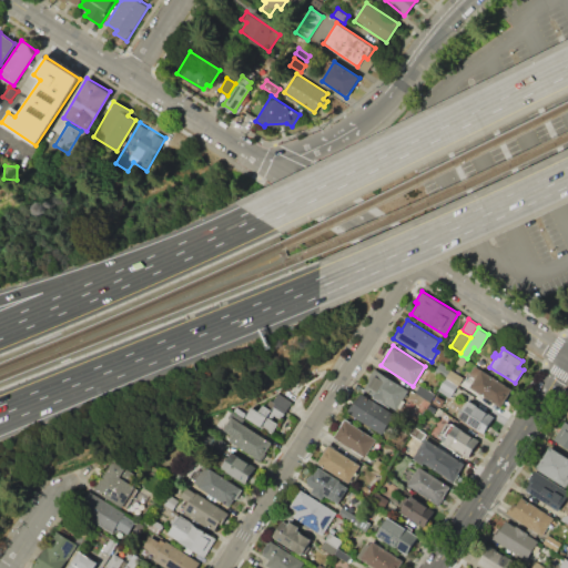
[(439,363),(449,368),(444,377),(435,371),(439,363)]
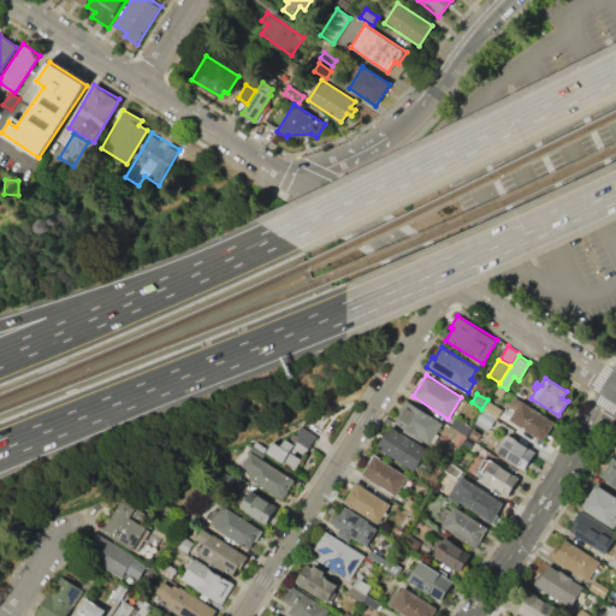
[(515,396),(555,421),(544,440),(509,419),(515,409),(509,406),(515,396)]
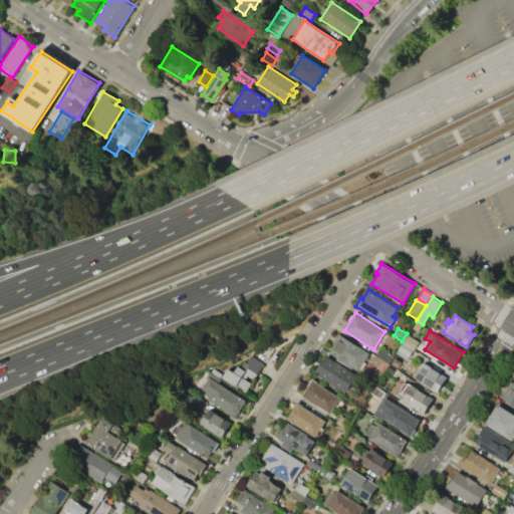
[(339,333),(369,352),(364,361),(365,362),(361,369),(360,368),(358,371),(329,353),(334,344),(333,343),(339,333)]
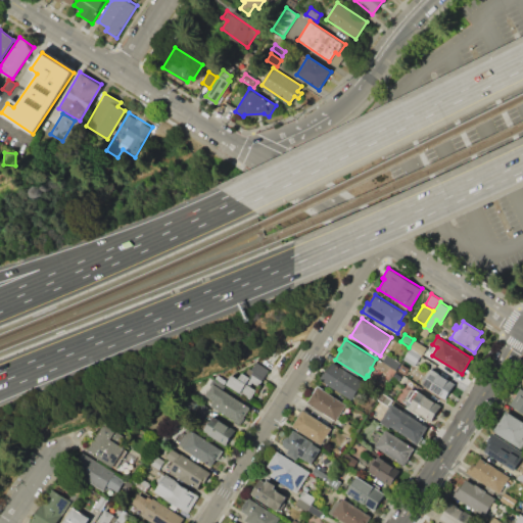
[(415,340),(426,347),(422,354),(411,347),(415,340)]
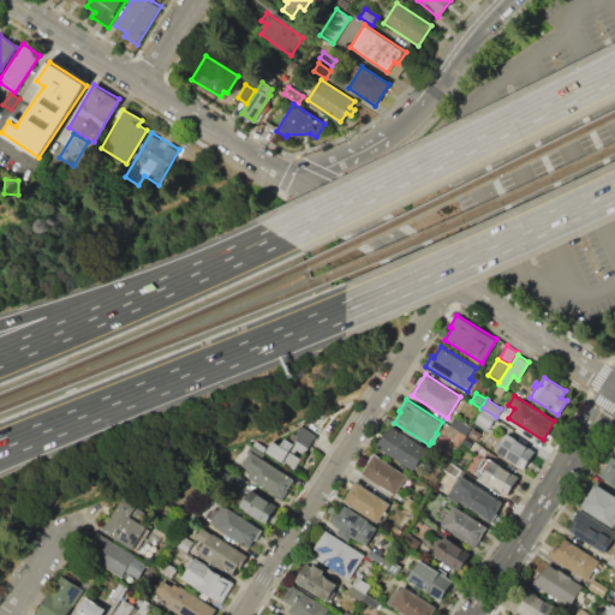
[(482,410),(495,418),(487,433),(473,424),(482,410)]
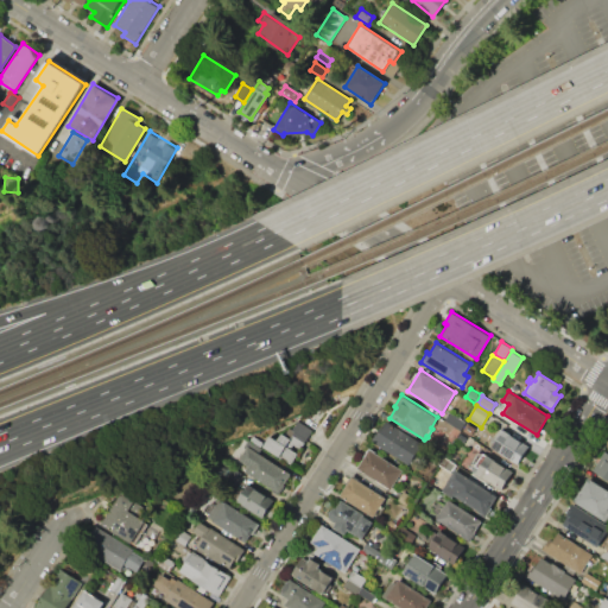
[(449,412),(464,422),(460,430),(444,420),(449,412)]
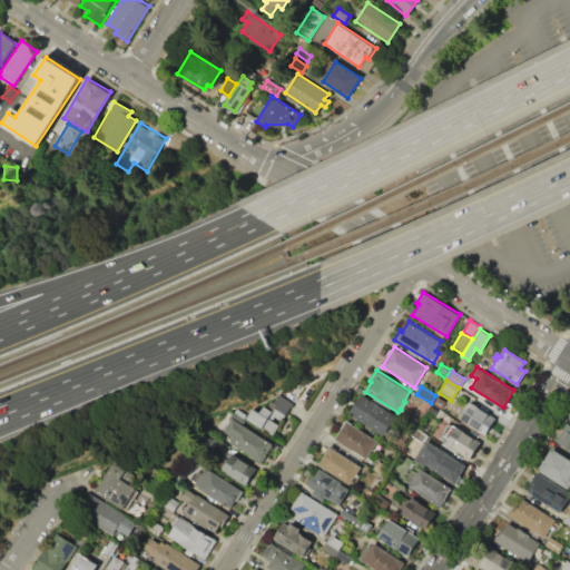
[(278,394),(292,403),(282,420),(275,415),(273,420),(261,412),(265,405),(267,408),(272,401),(274,402),(278,394)]
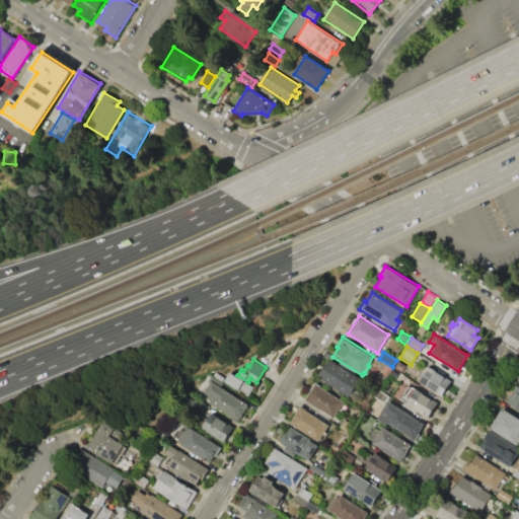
[(330,360),(360,377),(349,396),(319,378),(330,360)]
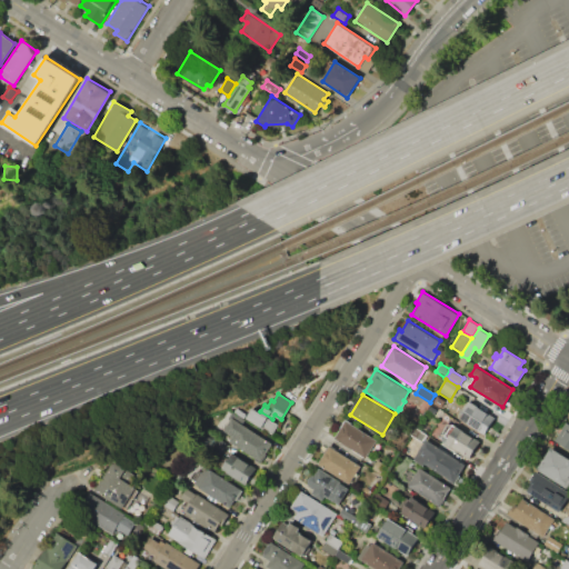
[(437,396),(445,400),(440,408),(432,402),(437,396)]
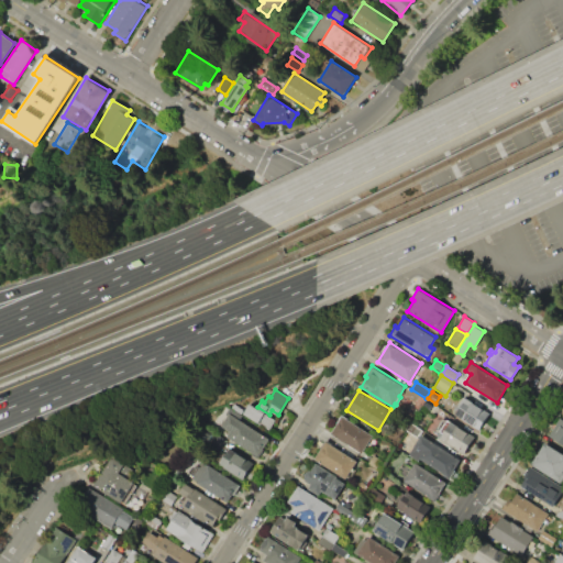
[(465,397),(490,412),(481,430),(454,414),(465,397)]
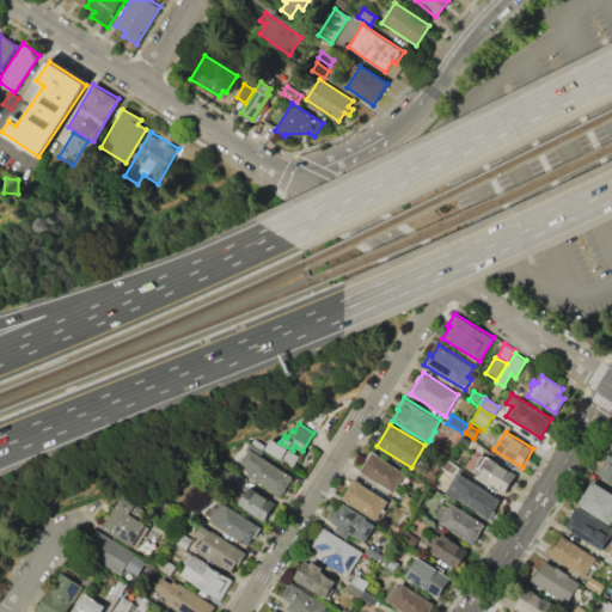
[(463,436),(470,441),(466,446),(459,442),(463,436)]
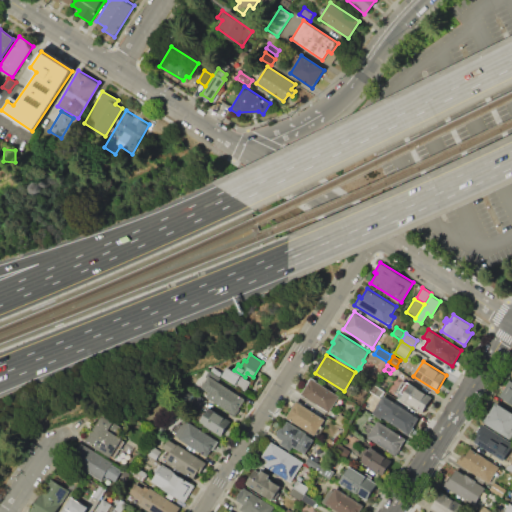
[(227,367),(250,382),(244,390),(222,376),(227,367)]
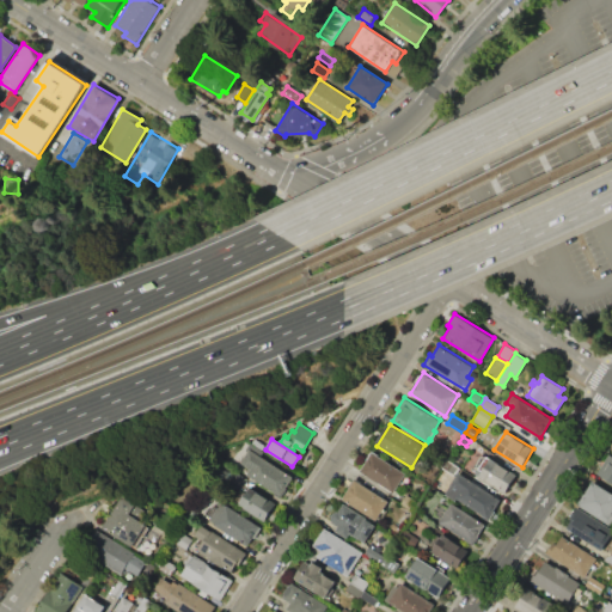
[(249,450),(293,477),(280,497),(245,475),(250,467),(242,461),(249,450)]
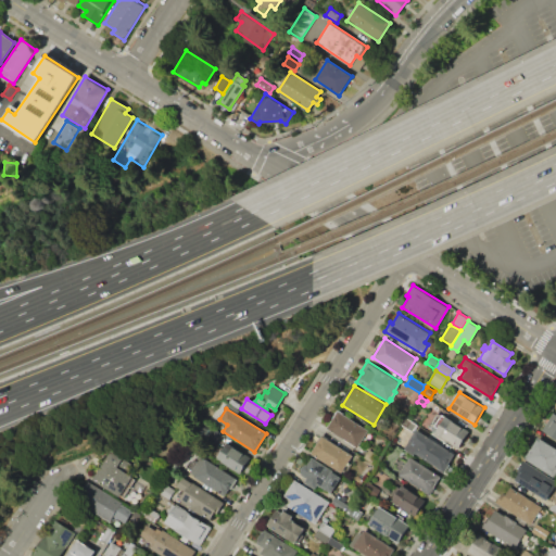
[(368,430),(358,447),(327,428),(338,412),(368,430)]
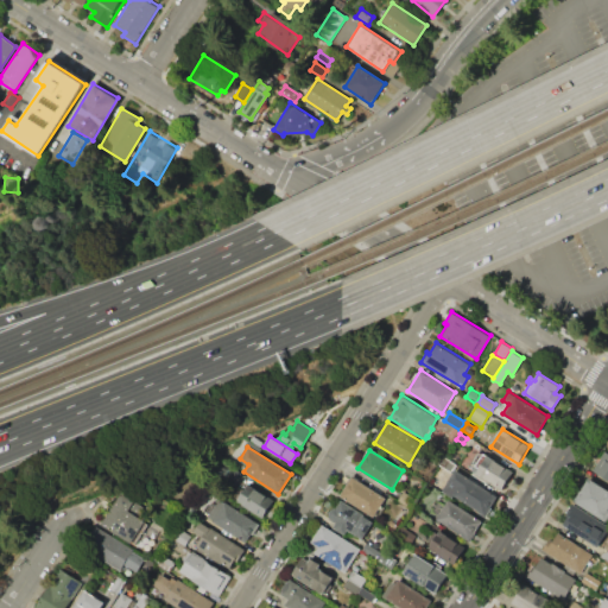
[(605,451),(607,453),(607,480),(593,470),(605,451)]
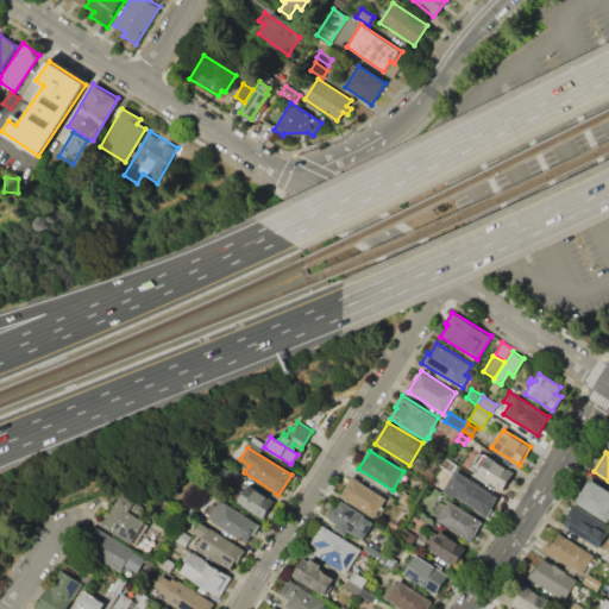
[(503,490),(473,472),(484,453),(515,472),(503,490)]
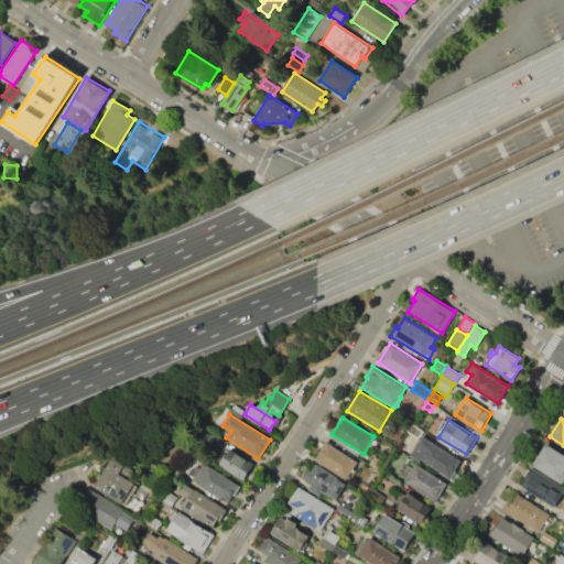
[(411,423),(422,430),(418,437),(407,431),(411,423)]
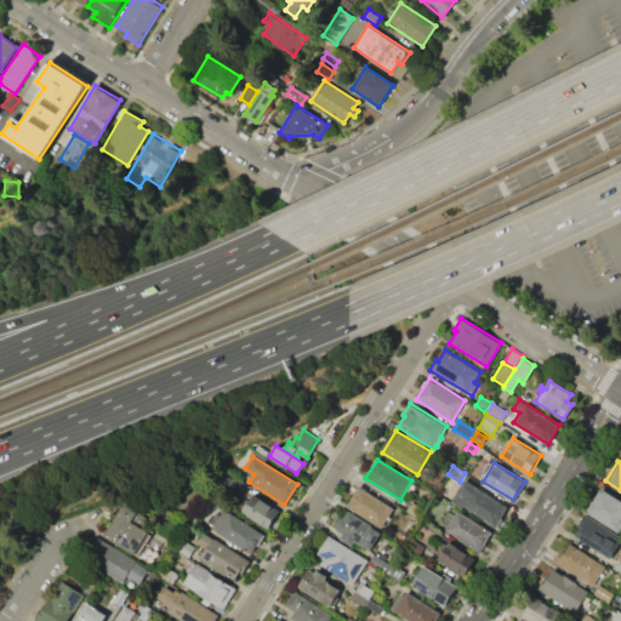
[(237,477),(248,484),(241,493),(231,486),(237,477)]
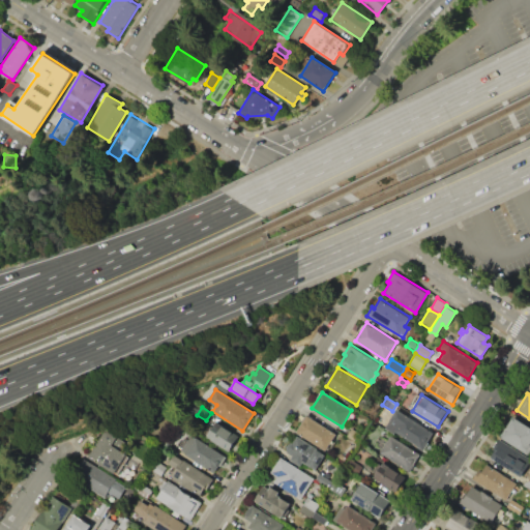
[(398,408),(435,432),(423,450),(395,433),(394,435),(385,429),(398,408)]
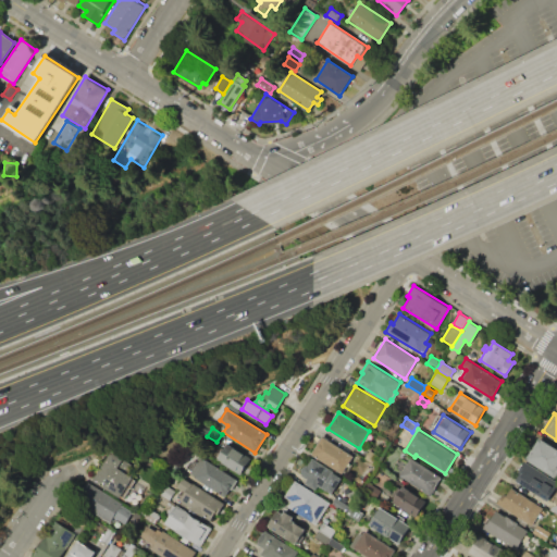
[(311,454),(322,437),(353,456),(343,473),(311,454)]
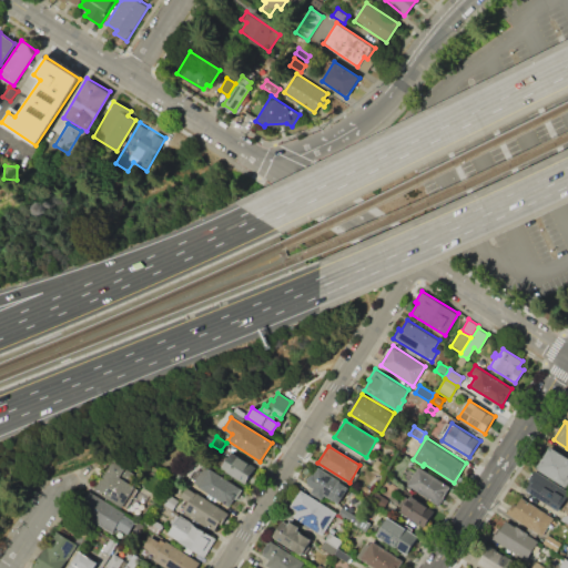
[(549,446),(567,457),(567,483),(566,487),(536,467),(549,446)]
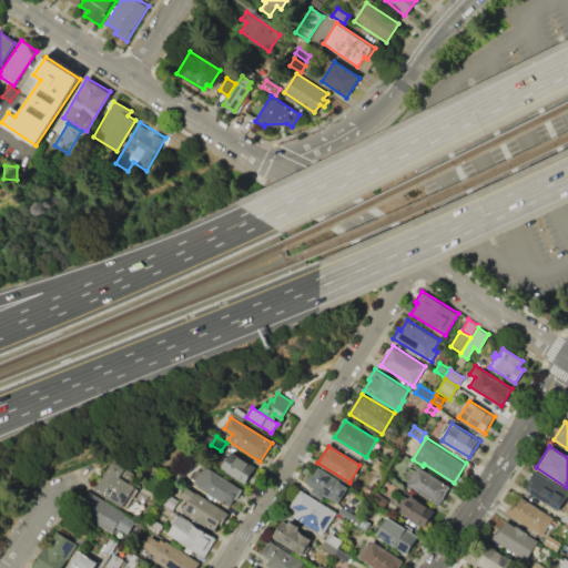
[(231,452),(255,467),(245,484),(221,468),(231,452)]
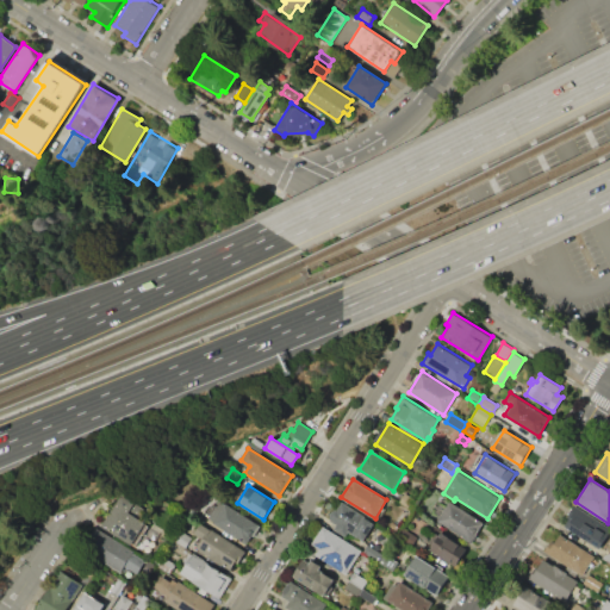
[(404,493),(416,500),(411,509),(399,502),(404,493)]
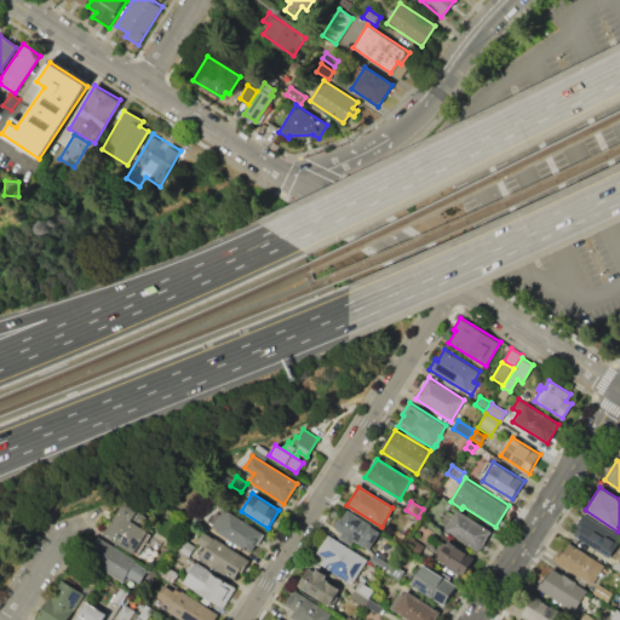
[(122,503),(141,515),(135,523),(149,533),(136,555),(103,533),(122,503)]
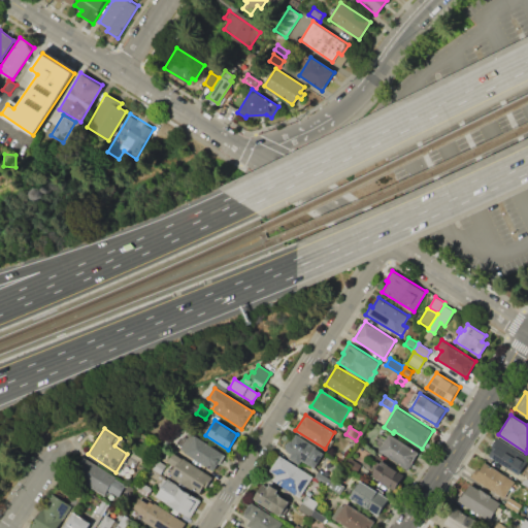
[(390,433),(419,451),(407,469),(378,451),(390,433)]
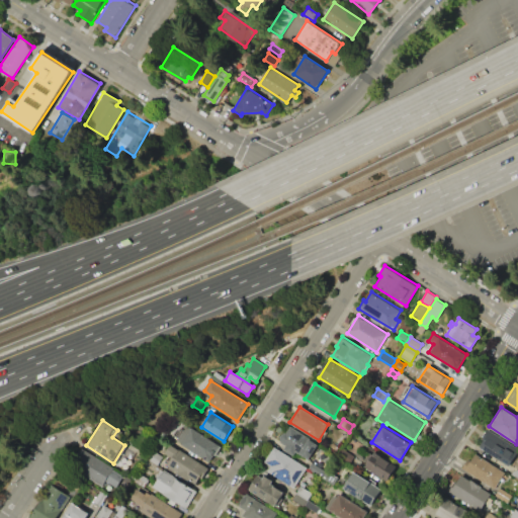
[(290,426),(319,443),(309,459),(295,451),(292,455),(283,449),(285,445),(278,441),(280,438),(279,437),(281,434),(282,434),(284,432),(285,433),(290,426)]
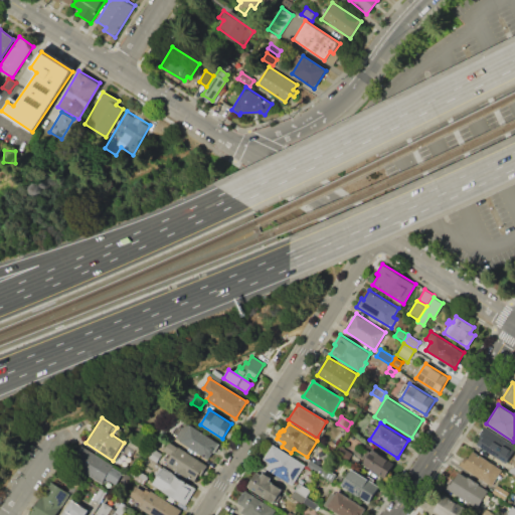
[(190,424),(218,443),(207,461),(179,443),(181,440),(177,438),(186,424),(189,426),(190,424)]
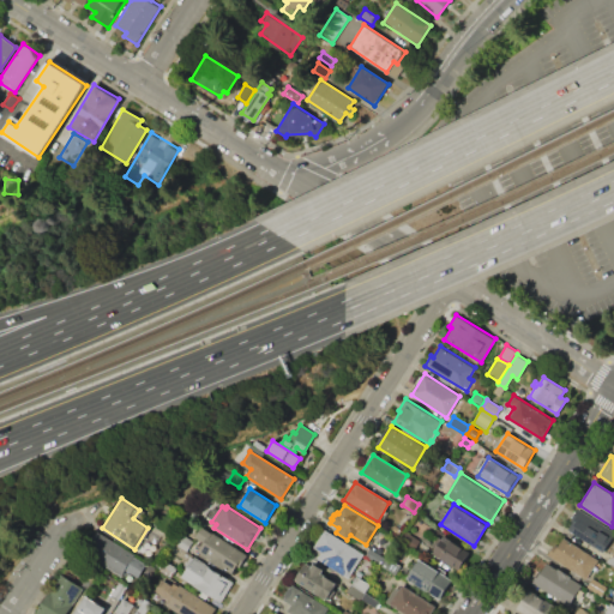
[(194,509),(200,513),(196,521),(190,517),(194,509)]
